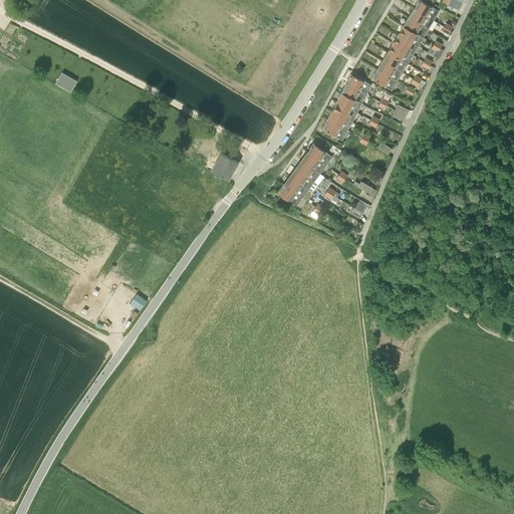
[(419,0),(415,8),(434,19),(440,11),(431,5),(430,6),(419,0)]
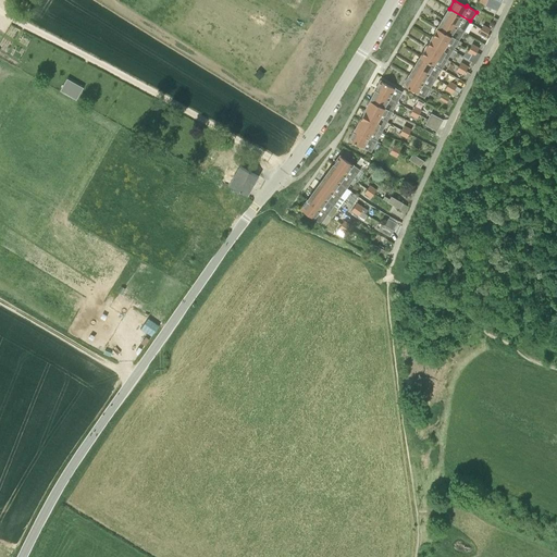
[(502,2),(497,0),(486,0),(484,7),(496,12),(502,2)]
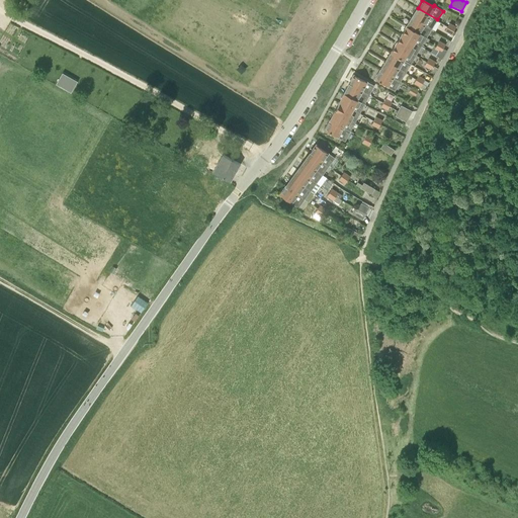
[(432,29),(437,19),(418,8),(412,17),(432,29)]
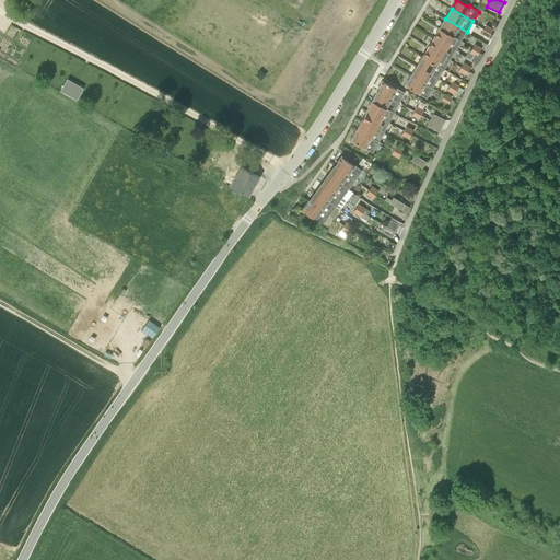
[(462,41),(467,32),(445,19),(440,28),(462,41)]
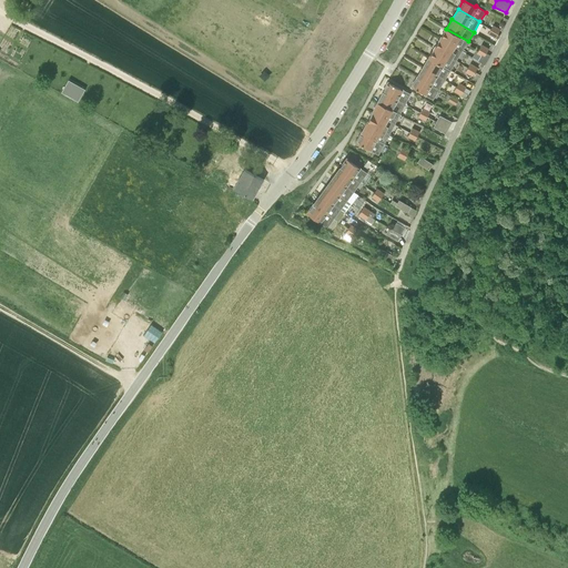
[(462,51),(468,41),(446,29),(440,39),(462,51)]
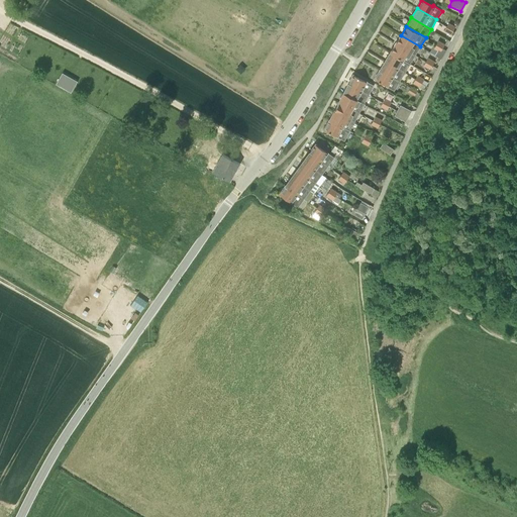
[(415,55),(420,46),(401,35),(396,43),(415,55)]
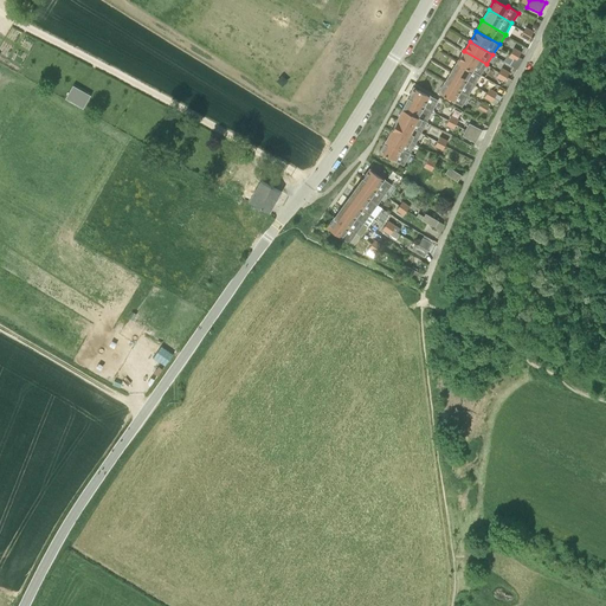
[(481,75),(487,64),(464,51),(458,62),(481,75)]
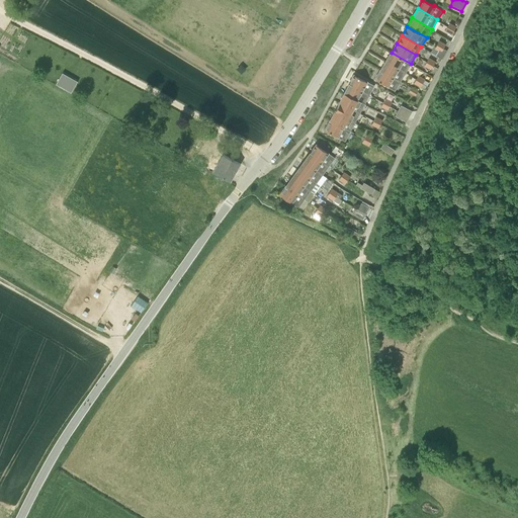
[(447,51),(443,49),(441,52),(438,51),(435,56),(442,60),(447,51)]
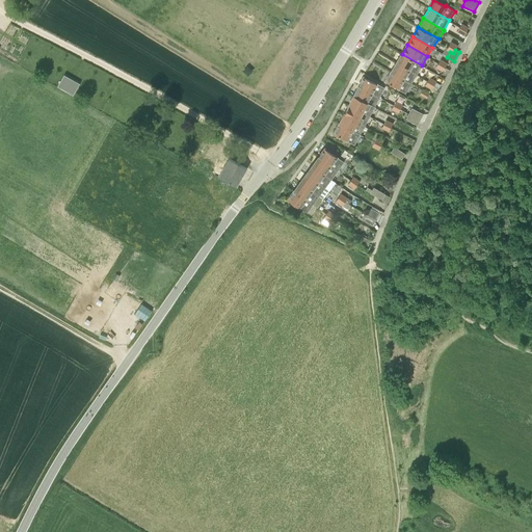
[(417,75),(422,65),(402,54),(397,62),(417,75)]
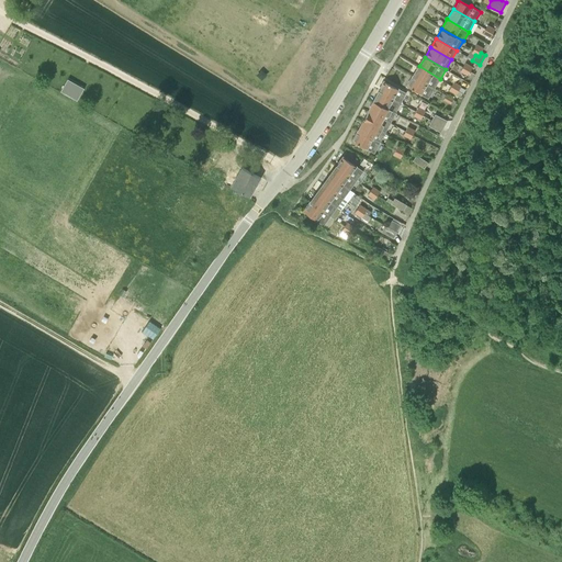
[(435,88),(440,79),(419,66),(413,76),(435,88)]
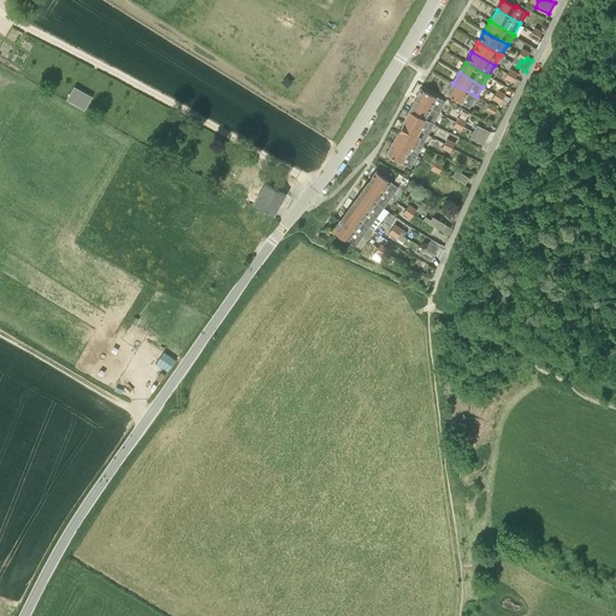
[(469,108),(477,96),(452,83),(446,94),(469,108)]
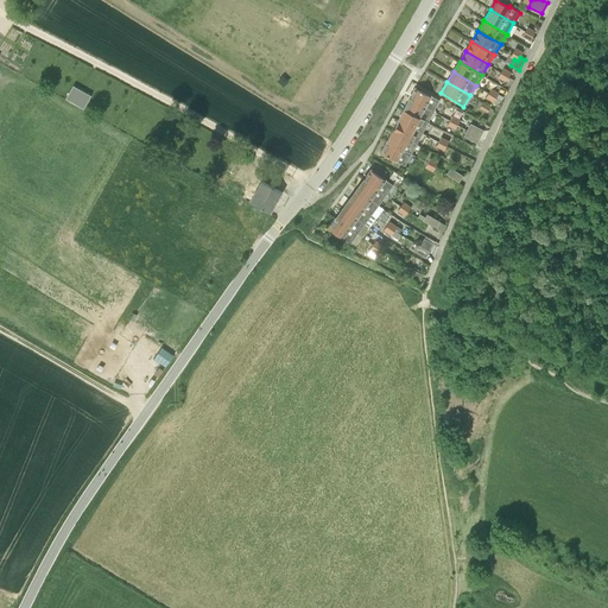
[(83,108),(90,97),(74,88),(67,99),(83,108)]
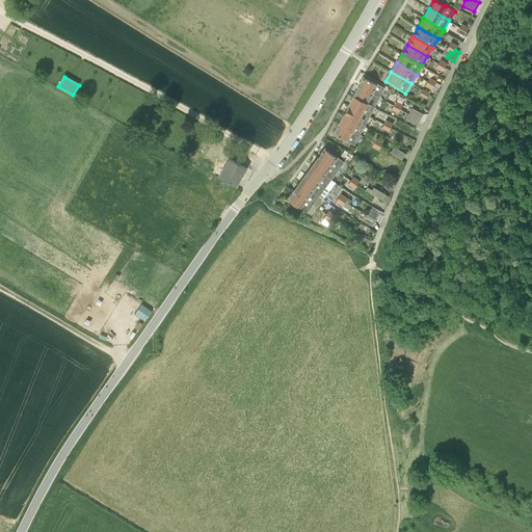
[(379,98),(384,88),(364,77),(358,87),(379,98)]
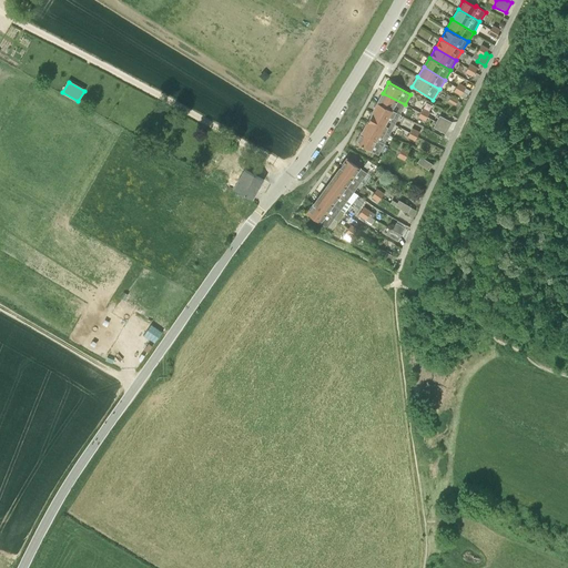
[(399,114),(405,104),(383,93),(377,103),(399,114)]
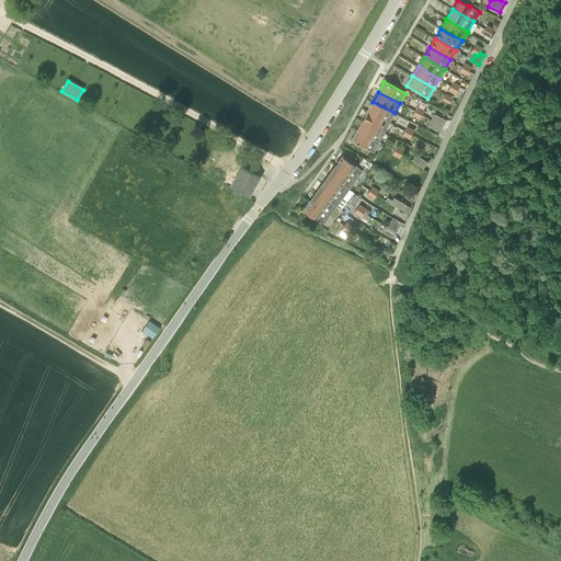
[(367,111),(389,123),(395,113),(373,102),(367,111)]
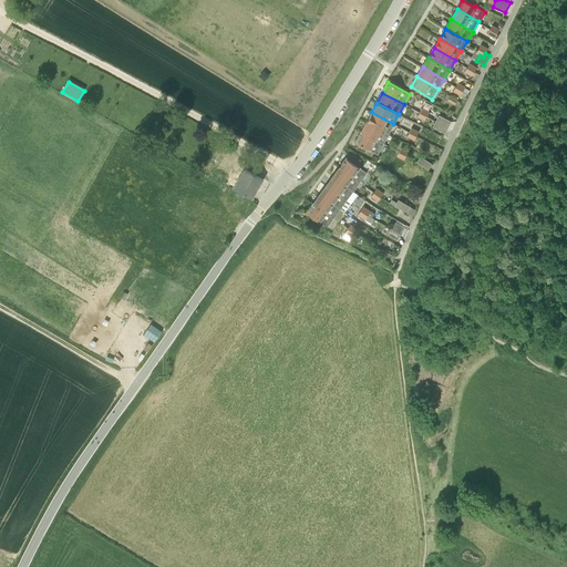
[(367,123),(389,134),(393,124),(371,112),(367,123)]
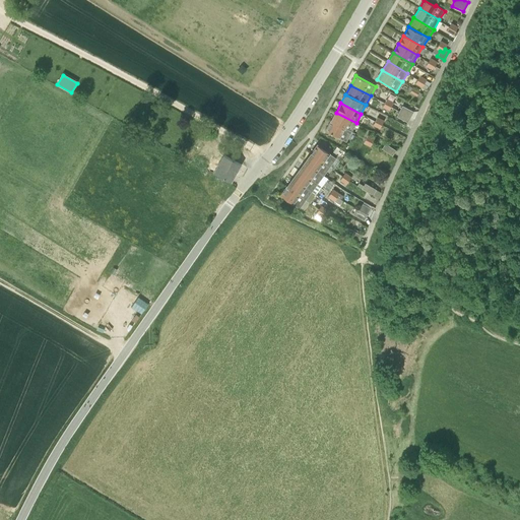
[(399,111),(410,117),(413,112),(402,106),(399,111)]
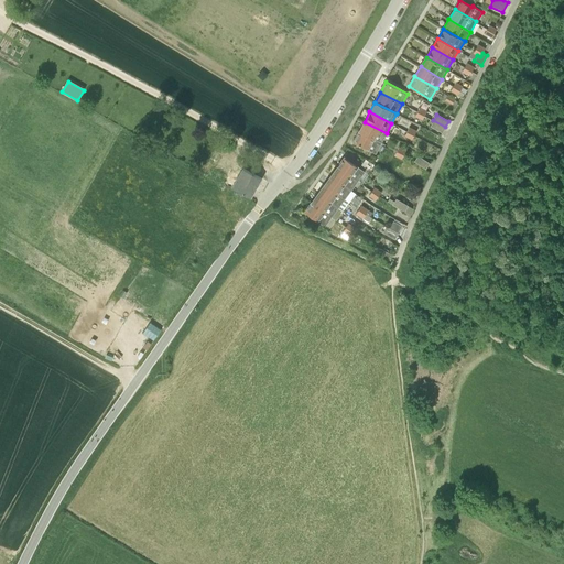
[(442,132),(445,127),(433,120),(430,127),(442,132)]
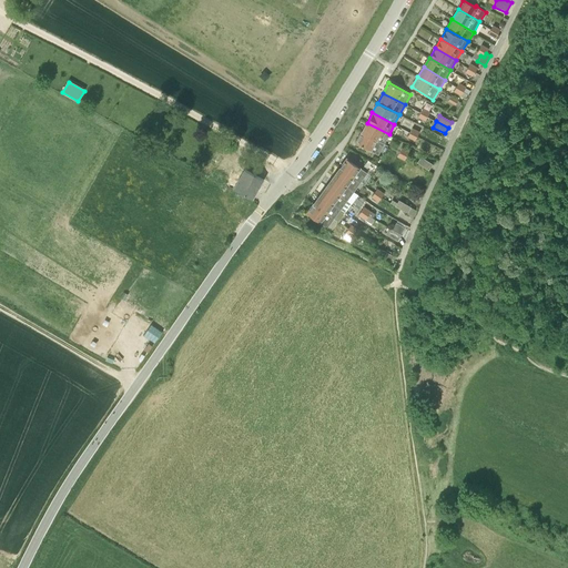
[(362,132),(384,144),(389,134),(367,123),(362,132)]
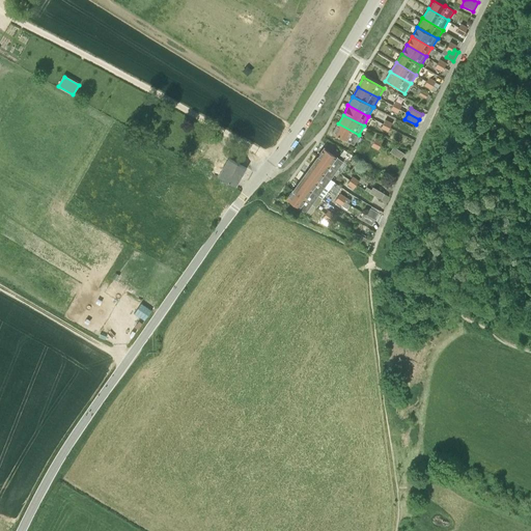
[(354,144),(359,135),(338,123),(333,133),(354,144)]
